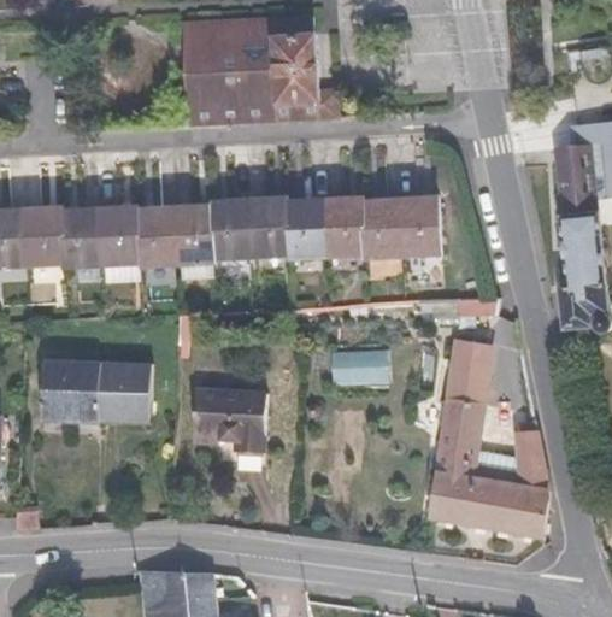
[(312,35),(311,16),(181,23),(186,127),(336,119),(335,95),(317,97),(317,89),(315,34),(312,35)]
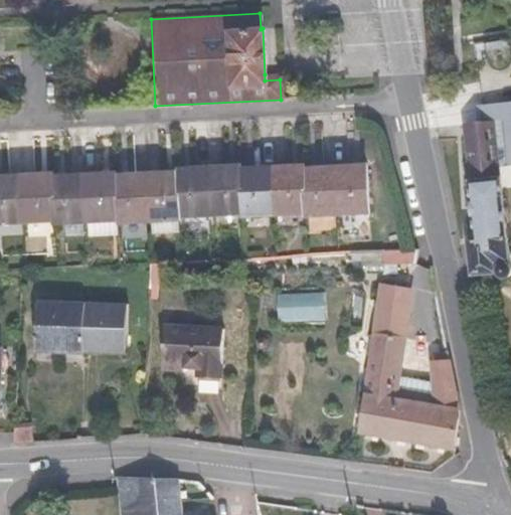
[(510,37),(472,44),(474,61),(484,60),(487,64),(492,69),(497,70),(504,70),(509,68),(510,66),(510,37)]
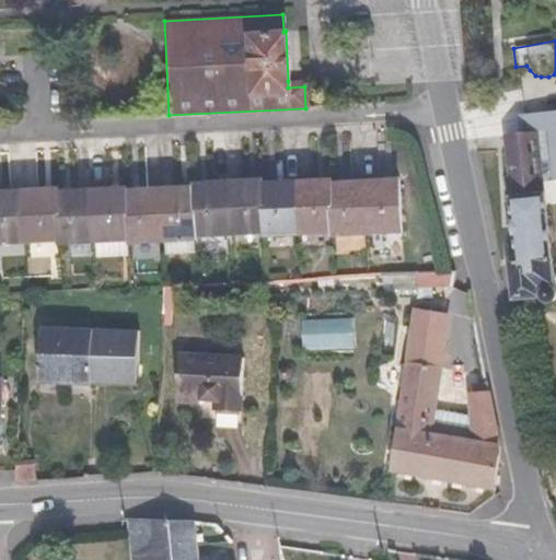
[(509,197),(508,197),(514,258),(507,259),(511,299),(537,296),(539,298),(539,299),(540,300),(541,301),(542,301),(542,302),(543,302),(544,302),(544,303),(545,303),(546,303),(547,303),(548,303),(549,303),(551,302),(552,302),(552,301),(553,301),(554,300),(555,299),(555,298),(555,296),(555,295),(555,294),(555,291),(555,290),(555,289),(555,288),(554,288),(554,287),(553,287),(553,286),(552,286),(551,284),(547,247),(542,191),(541,185),(555,184),(555,119),(523,123),(524,135),(502,137),(509,197)]
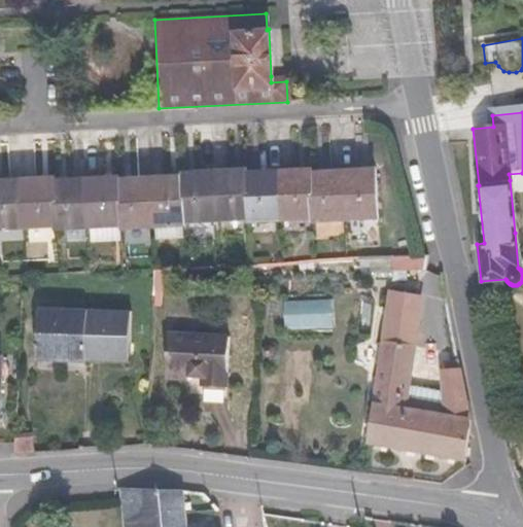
[(0,229),(55,225),(55,230),(119,226),(120,227),(183,225),(182,222),(247,218),(247,221),(311,217),(312,221),(376,218),(373,170),(309,173),(309,170),(244,174),(244,170),(180,174),(180,177),(117,180),(117,177),(53,181),(51,178),(0,180),(0,229)]
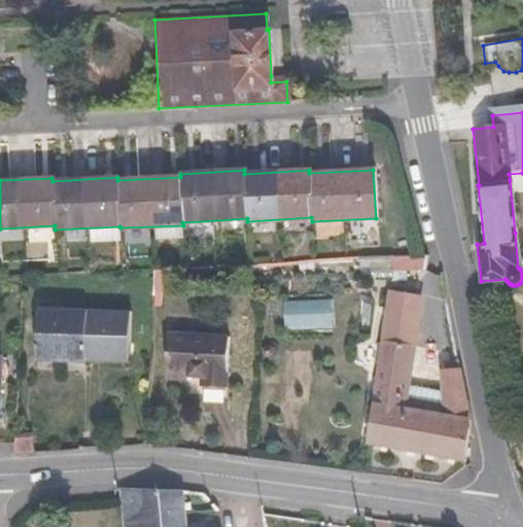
[(387,290),(383,316),(414,320),(416,295),(387,290)]
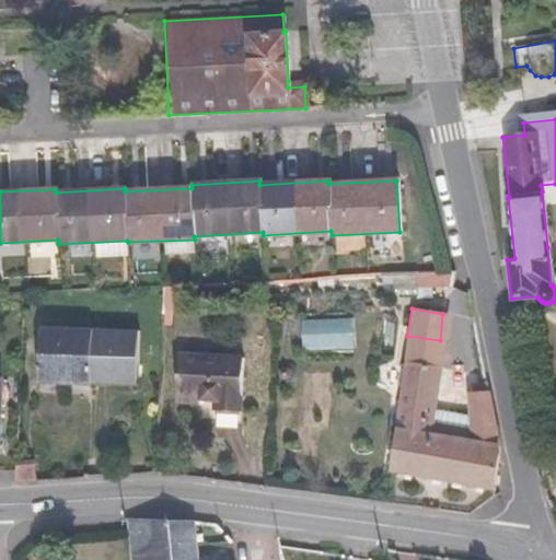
[(300,349),(350,348),(349,317),(299,318),(300,349)]
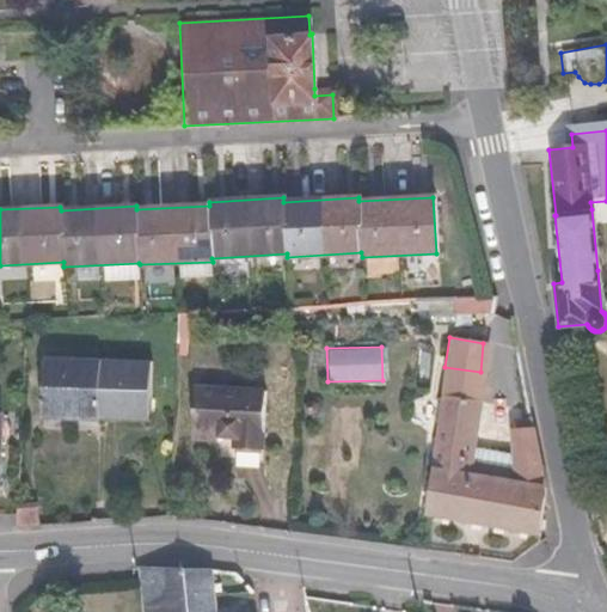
[(42,359),(40,417),(147,421),(149,362),(42,359)]
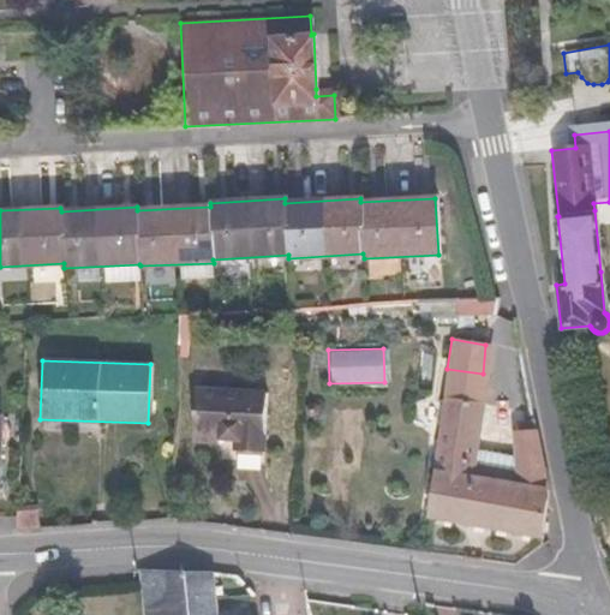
[(533,433),(533,430),(513,431),(514,458),(515,473),(473,464),(476,449),(486,374),(483,374),(447,369),(443,398),(434,469),(426,517),(539,537),(539,536),(545,490),(533,433)]
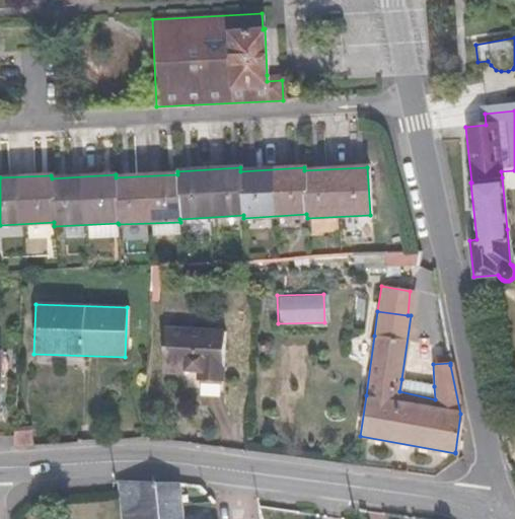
[(160,372),(181,373),(181,372),(195,373),(195,380),(220,382),(223,330),(162,327),(160,372)]
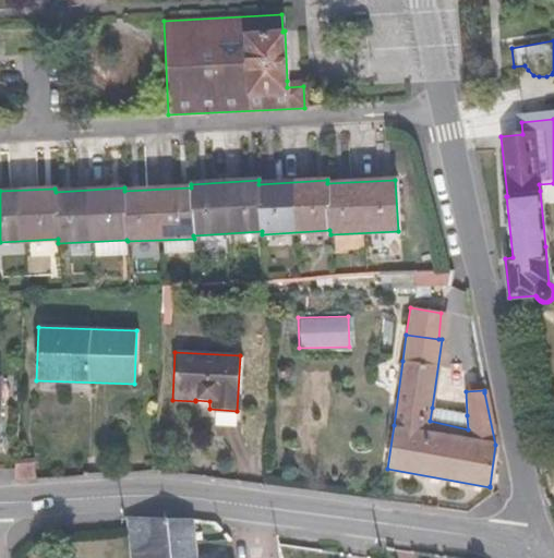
[(468,429),(467,415),(432,408),(430,421),(468,429)]
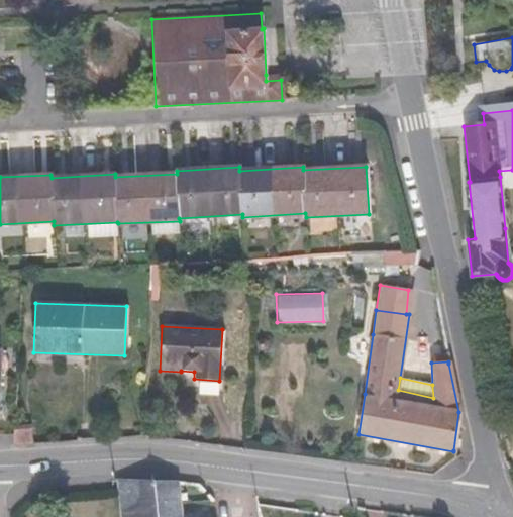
[(181,516),(180,497),(178,482),(114,480),(115,491),(118,516),(181,516)]
